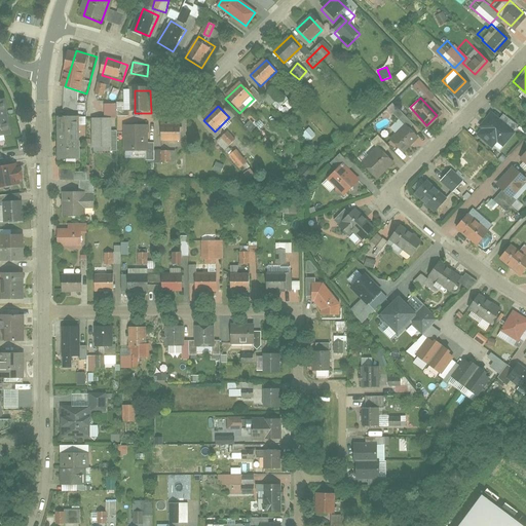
[(515,133),(490,111),(477,126),(479,128),(474,135),(491,149),(497,143),(502,147),(515,133)]
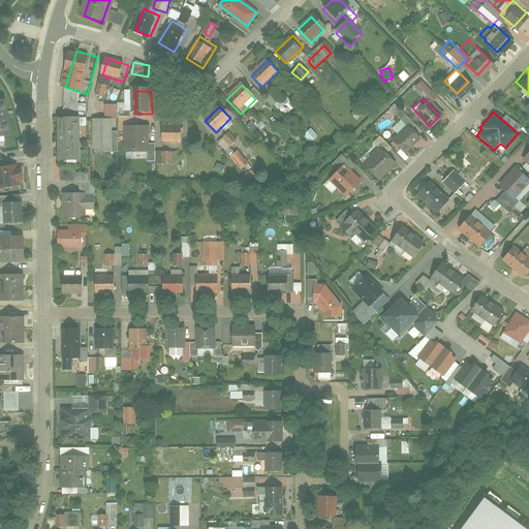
[(110,148),(110,117),(92,117),(93,148),(110,148)]
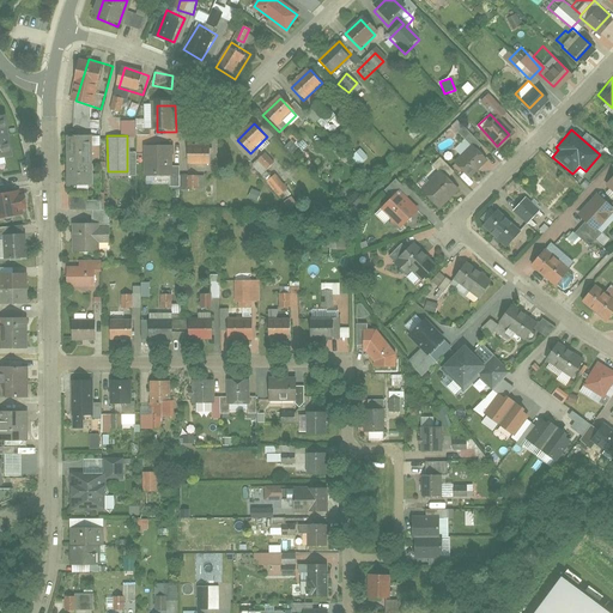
[(93,192),(93,138),(73,138),(73,192),(93,192)]
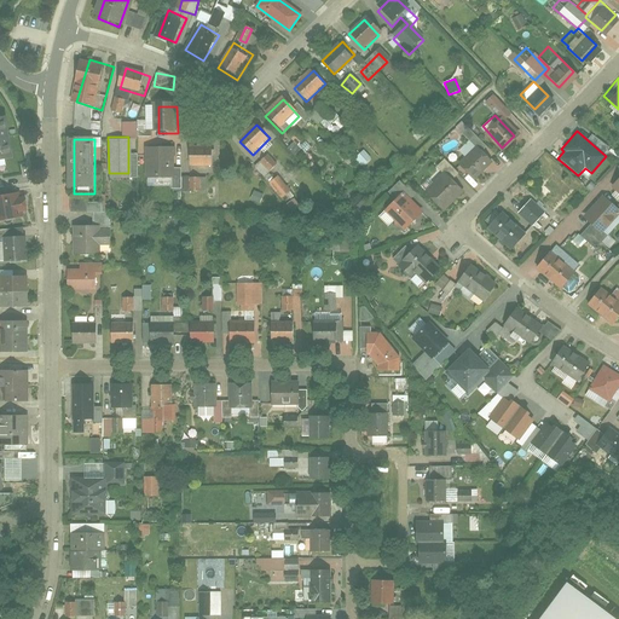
[(168,145),(149,145),(149,181),(168,181),(168,145)]
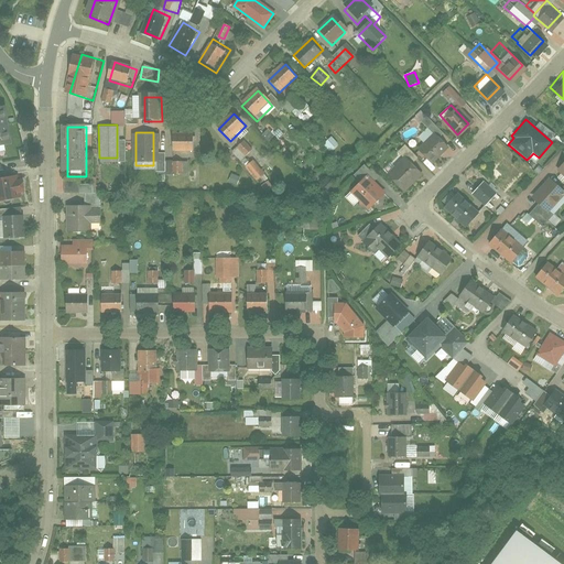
[(425,167),(444,148),(429,132),(410,152),(425,167)]
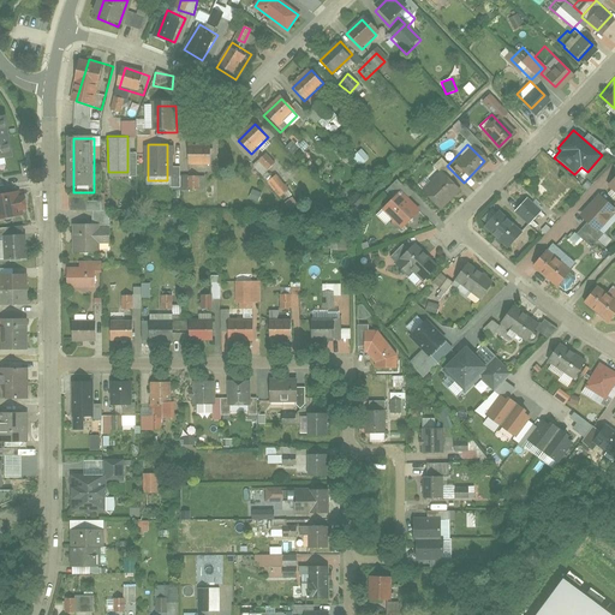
[(214,148),(191,148),(191,168),(214,168),(214,148)]
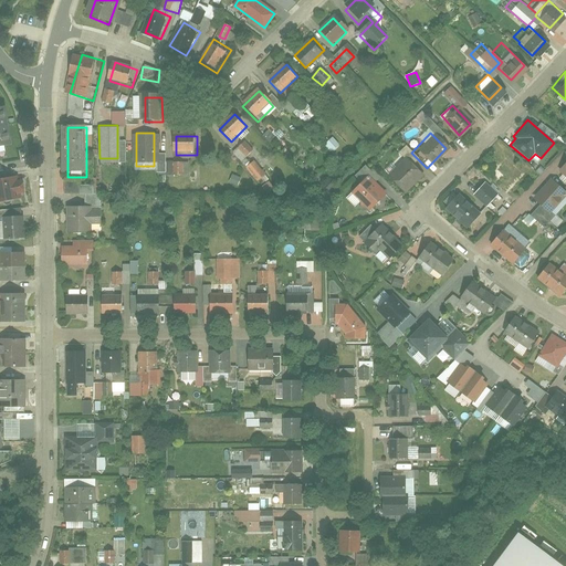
[(333,137),(323,146),(331,154),(339,145),(333,137)]
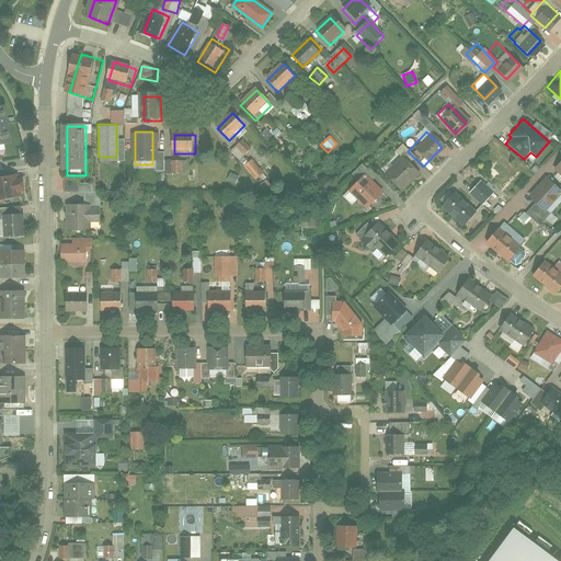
[(230,151),(240,160),(251,148),(241,139),(230,151)]
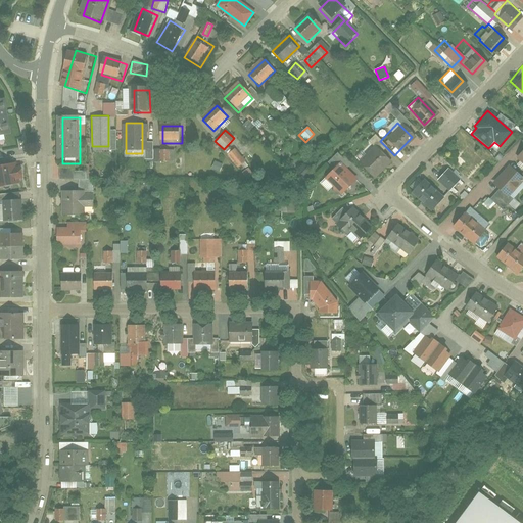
[(522,140),(512,152),(522,161),(522,140)]
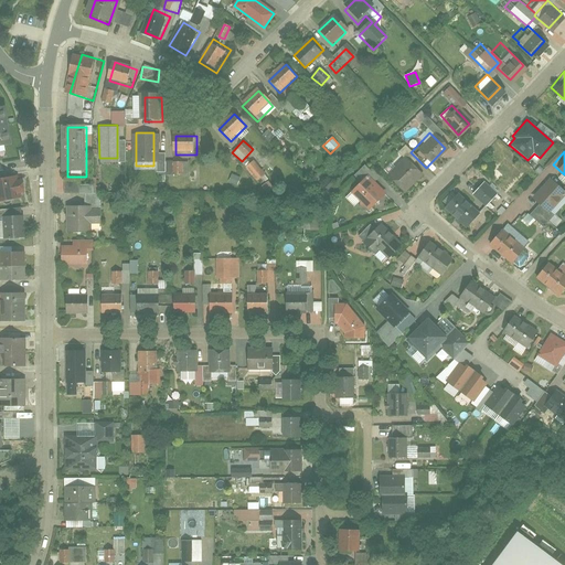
[(254,160),(245,166),(256,182),(265,177),(254,160)]
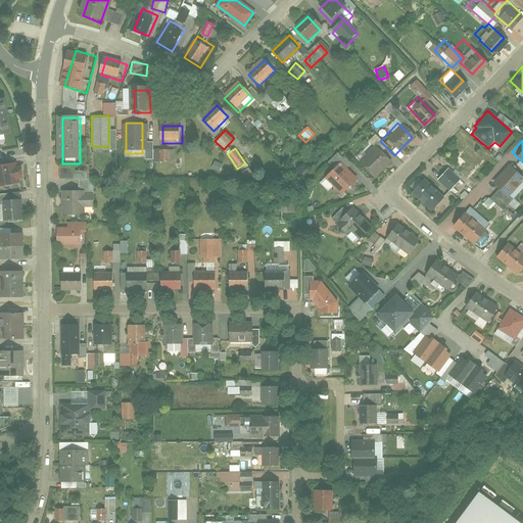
[(374,153),(361,168),(373,179),(390,159),(379,148),(374,153)]
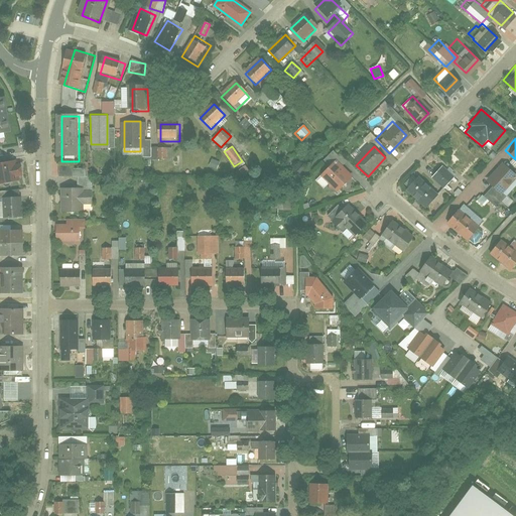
[(151,147),(152,160),(160,159),(160,147),(151,147)]
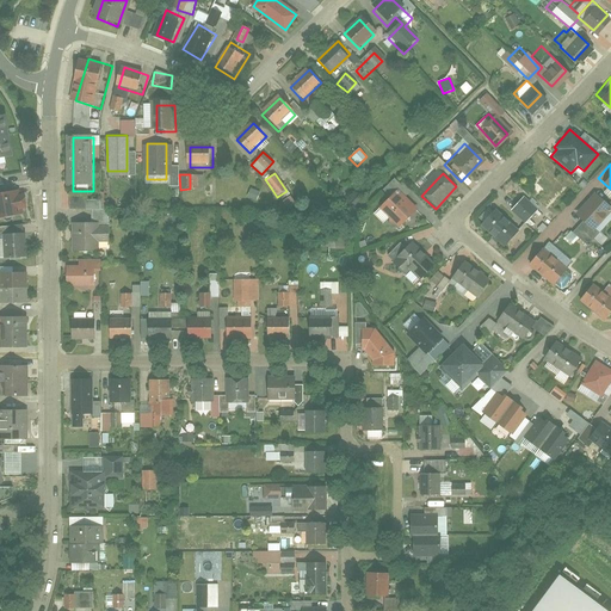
[(591,185),(569,209),(588,226),(610,202),(591,185)]
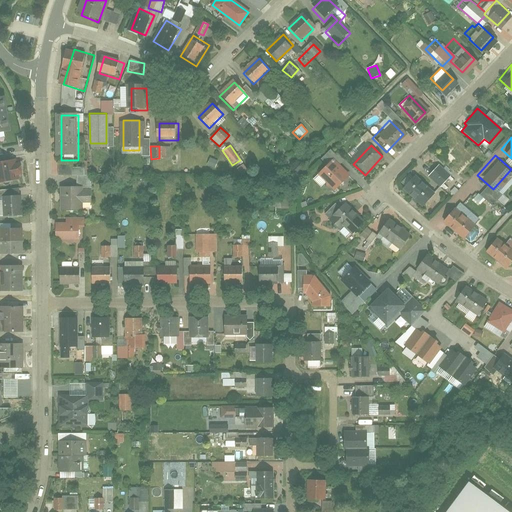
[(0,181),(16,181),(16,159),(0,158),(0,181)]
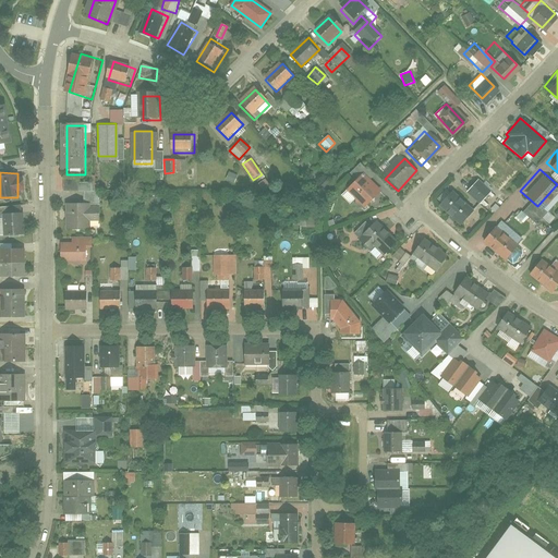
[(381,193),(365,174),(350,187),(367,206),(381,193)]
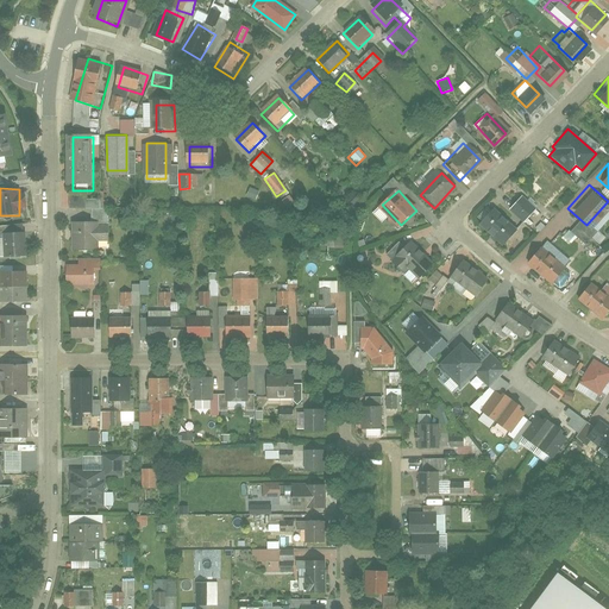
[(531,205),(515,192),(507,202),(521,215),(531,205)]
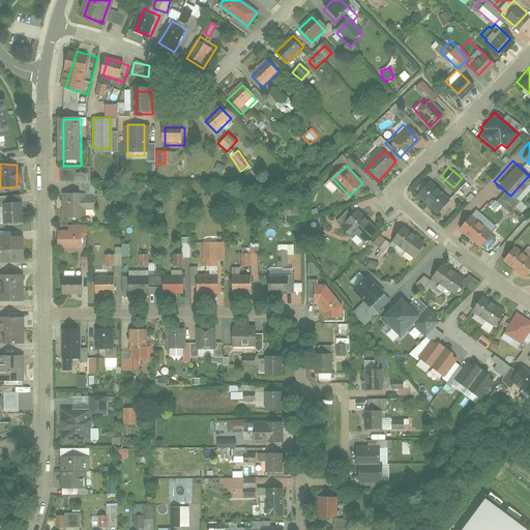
[(448,189),(428,172),(415,186),(437,203),(448,189)]
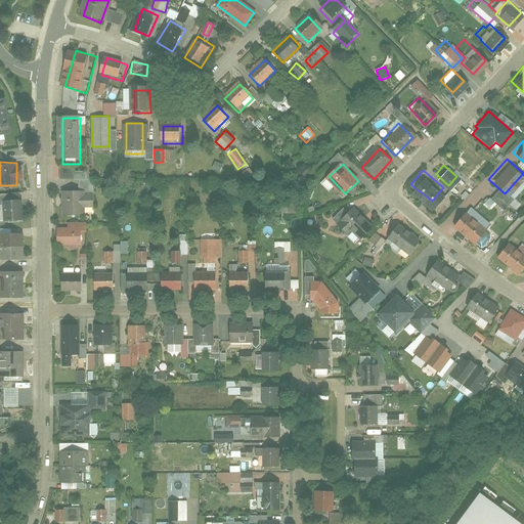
[(90,171),(76,171),(77,189),(59,189),(59,221),(77,220),(77,207),(91,207),(90,171)]
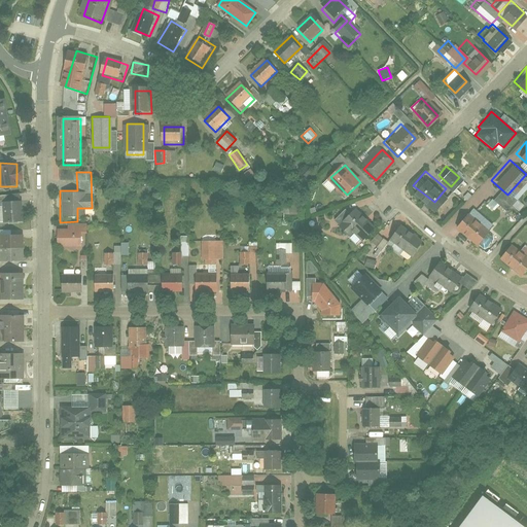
[(20,226),(20,198),(3,198),(3,213),(3,226),(20,226)]
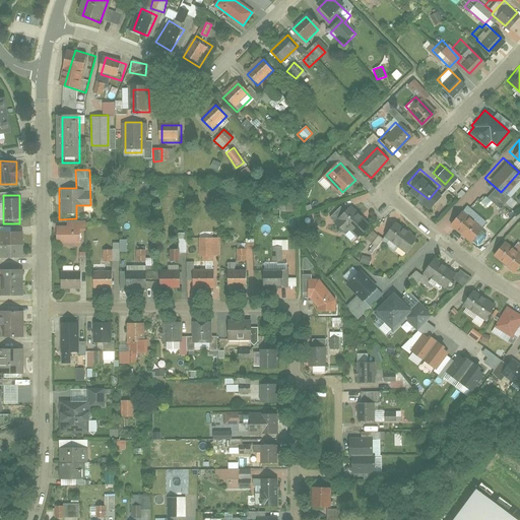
[(485,216),(465,199),(449,218),(477,241),(488,228),(481,222),(485,216)]
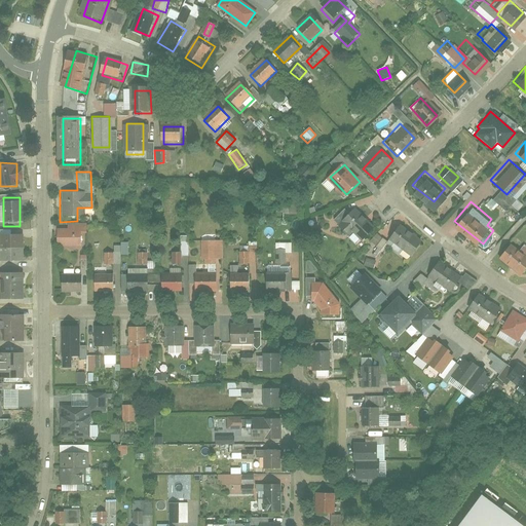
[(364,243),(376,231),(359,215),(346,228),(364,243)]
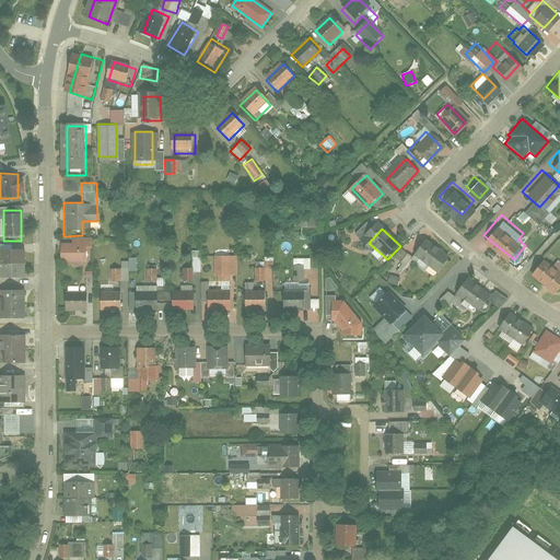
[(446,259),(423,240),(410,253),(434,273),(446,259)]
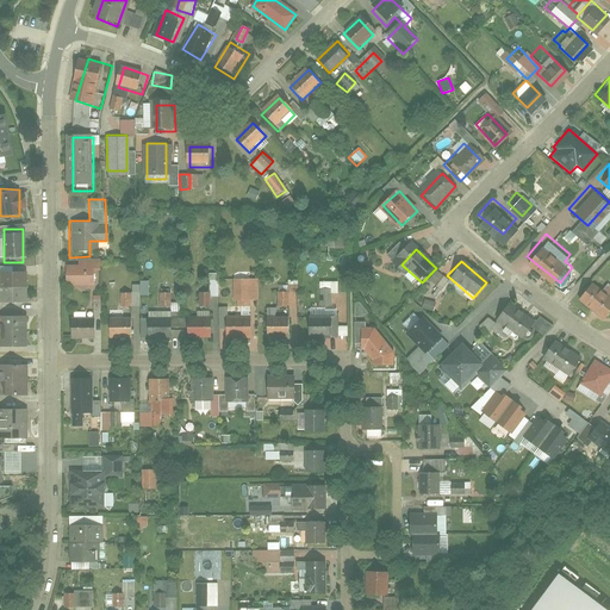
[(439,271),(427,280),(437,292),(449,282),(439,271)]
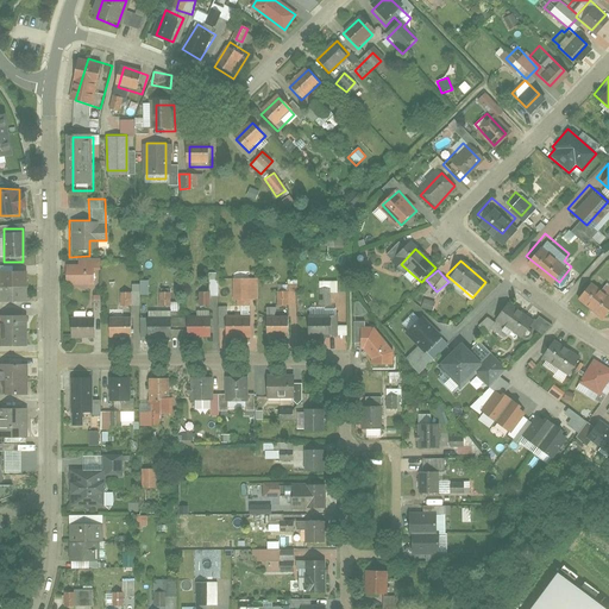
[(0,307),(26,308),(26,271),(0,271),(0,307)]
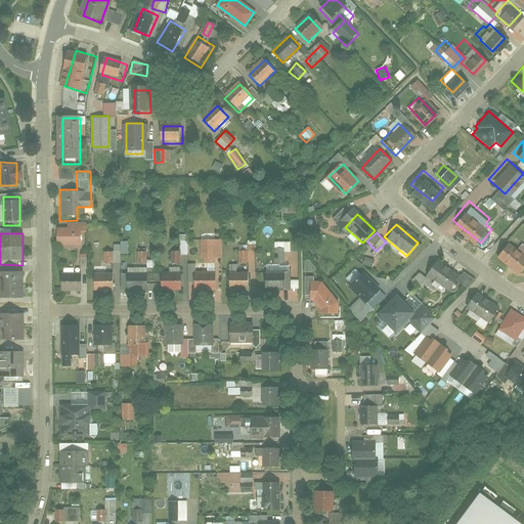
[(57,233),(57,250),(81,250),(81,233),(57,233)]
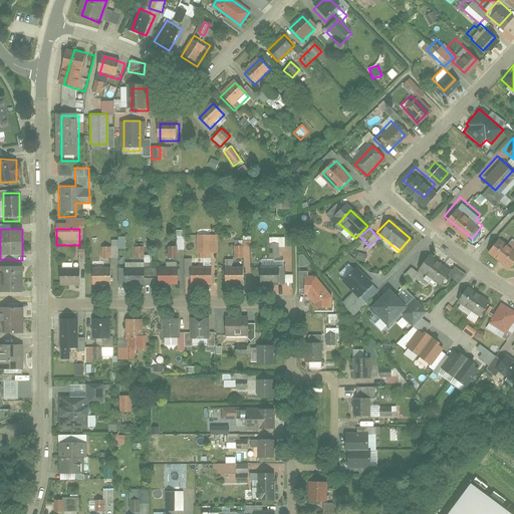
[(486,245),(507,263),(513,254),(513,243),(499,231),(486,245)]
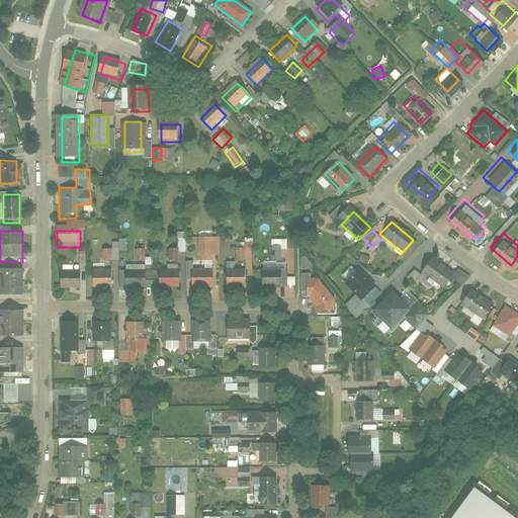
[(105,260),(118,261),(118,251),(126,251),(126,239),(118,239),(118,242),(112,242),(112,249),(105,249),(105,260)]
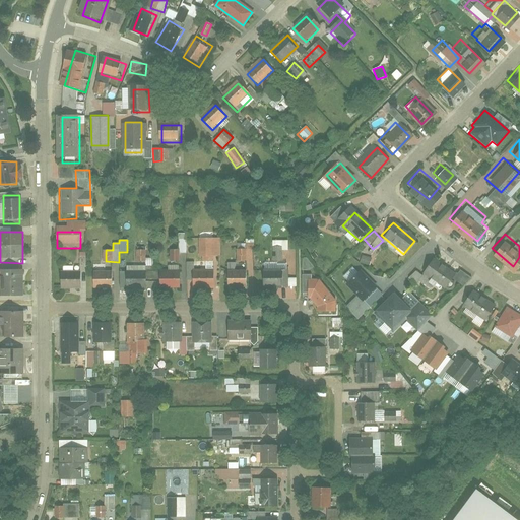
[(288,241),(272,240),(272,261),(282,261),(282,251),(287,251),(288,241)]
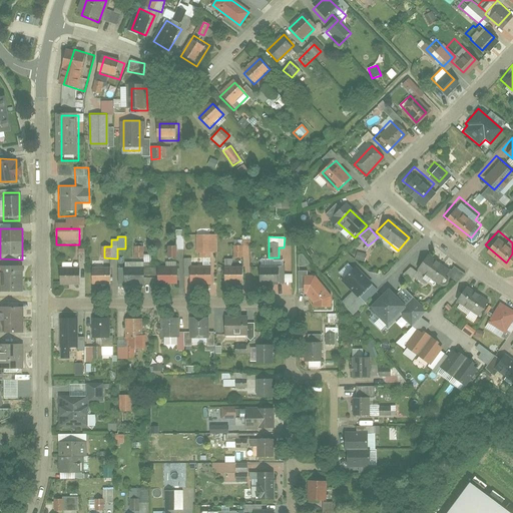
[(236,258),(249,257),(248,239),(235,240),(236,258)]
